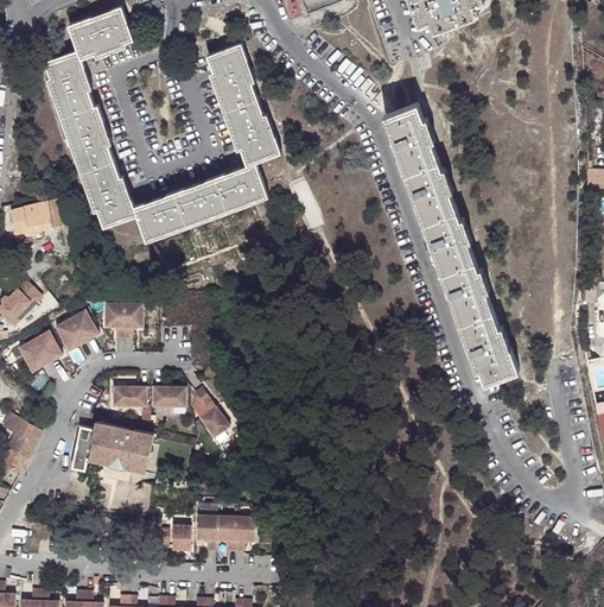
[(423,16),(417,0),(413,0),(419,17),(423,16)]
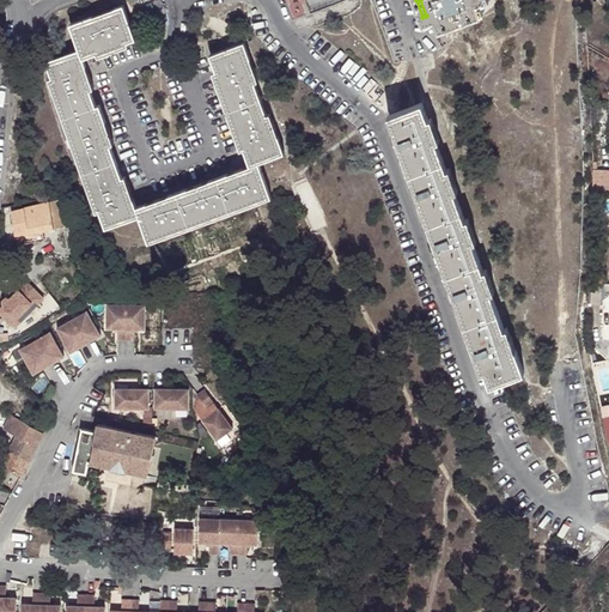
[(420,0),(426,16),(433,13),(438,24),(481,7),(477,0),(420,0)]
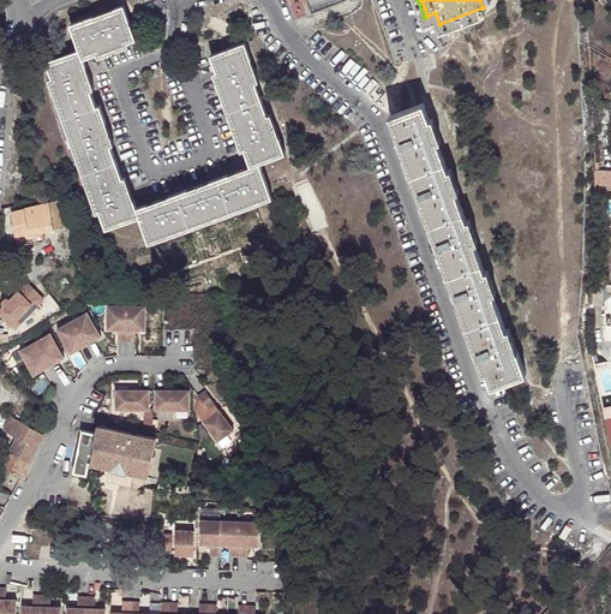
[(43,64),(49,79),(64,119),(83,174),(97,213),(103,231),(137,218),(148,244),(189,228),(269,200),(256,164),(282,154),(276,137),(270,138),(268,132),(274,131),(270,121),(265,124),(263,117),(264,117),(252,84),(251,85),(249,79),(255,77),(251,67),(245,70),(243,63),(249,61),(241,45),(209,57),(215,72),(229,112),(243,150),(249,167),(251,172),(245,174),(243,168),(234,172),(237,178),(229,180),(228,174),(209,180),(211,186),(203,190),(201,184),(191,188),(193,194),(186,196),(184,190),(166,197),(168,203),(161,206),(159,200),(150,202),(153,208),(145,212),(143,206),(135,208),(131,201),(126,203),(124,195),(129,194),(126,185),(120,186),(118,180),(119,179),(108,147),(106,148),(103,141),(108,138),(106,130),(100,131),(97,124),(103,123),(97,107),(94,108),(88,91),(85,93),(83,85),(89,83),(85,75),(81,77),(77,70),(83,67),(79,59),(95,54),(125,42),(133,40),(120,6),(67,25),(77,51),(43,64)]
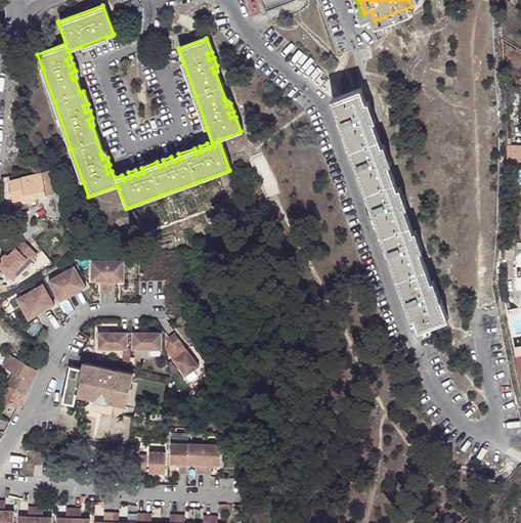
[(107,39),(106,36),(81,46),(82,49),(107,39)]
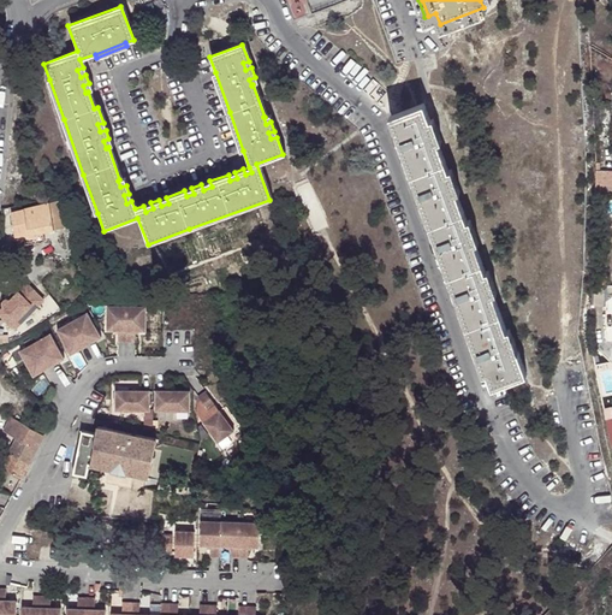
[(239,152),(243,151),(230,112),(215,72),(211,75),(225,114),(239,152)]
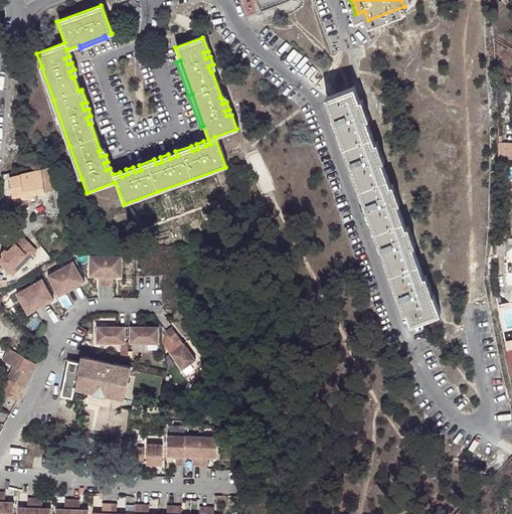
[(53,100),(41,66),(37,68),(49,99),(63,138),(78,179),(81,178),(69,146),(53,100)]
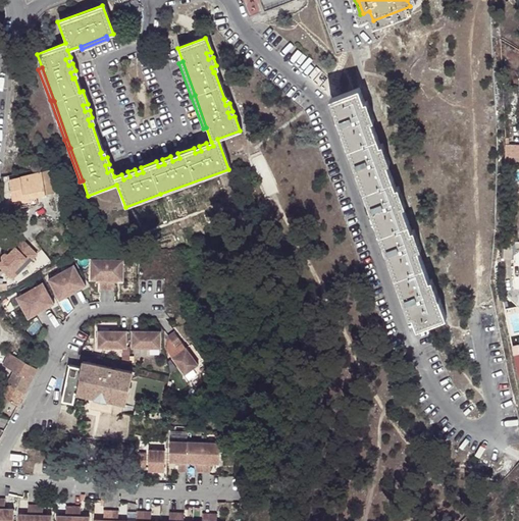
[(360,103),(361,102),(356,89),(327,99),(344,143),(360,187),(375,229),(393,276),(408,317),(410,316),(415,327),(443,317),(436,299),(431,300),(429,294),(434,293),(431,284),(426,287),(424,281),(426,280),(415,250),(413,250),(411,244),(416,243),(413,236),(409,237),(407,231),(408,230),(399,207),(398,207),(396,202),(401,200),(398,193),(394,195),(392,189),(393,188),(383,164),(382,164),(380,159),(384,157),(382,150),(377,151),(375,146),(376,145),(368,121),(367,121),(364,115),(369,114),(366,106),(362,108),(360,103)]
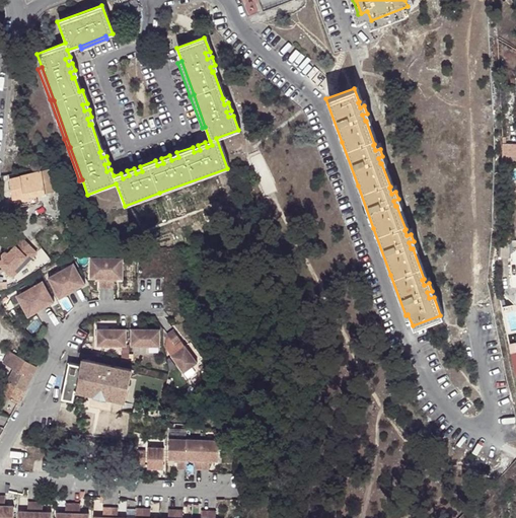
[(498,144),(498,161),(515,161),(515,144),(498,144)]
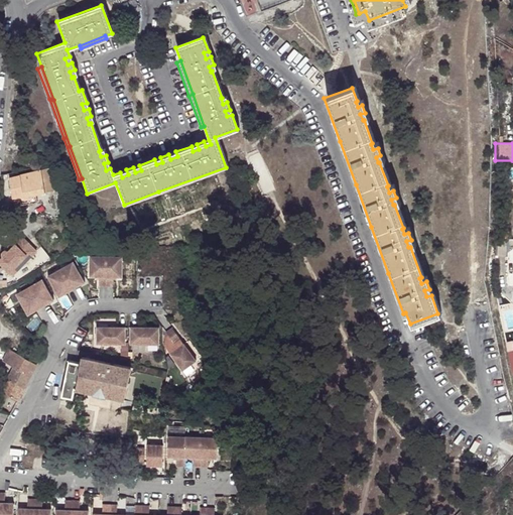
[(48,168),(8,178),(11,198),(51,191),(48,168)]
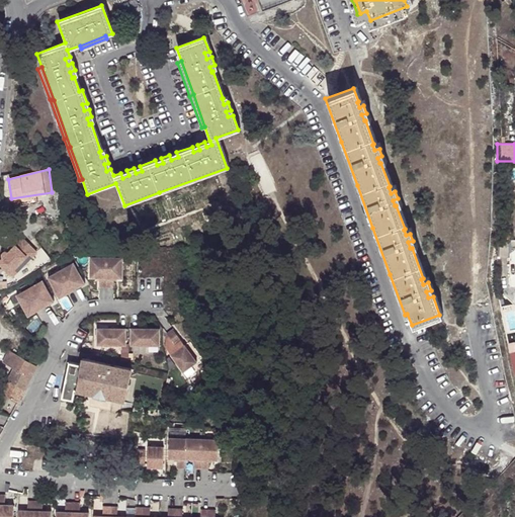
[(21,237),(13,246),(5,253),(4,252),(3,252),(2,252),(1,252),(0,253),(0,254),(0,258),(0,267),(11,277),(35,252),(21,237)]
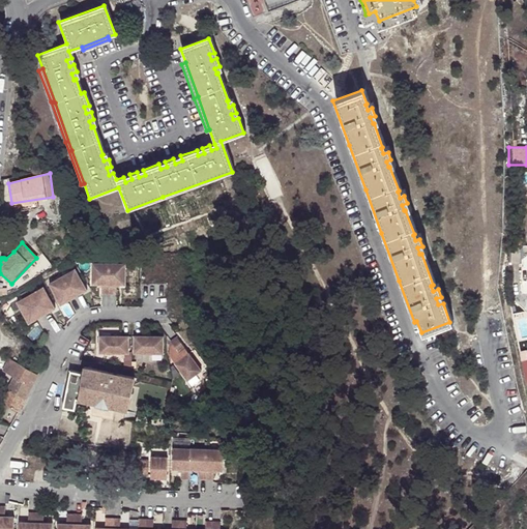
[(520,245),(507,245),(505,263),(519,264),(520,245)]
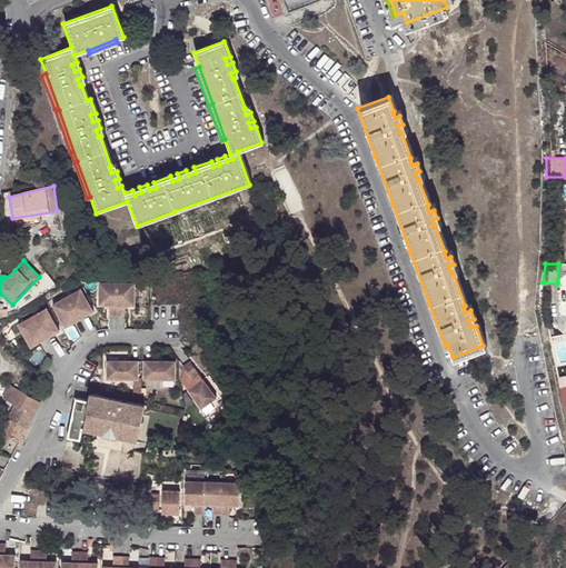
[(133,284),(98,284),(98,307),(108,307),(108,317),(123,317),(123,307),(133,306),(133,284)]
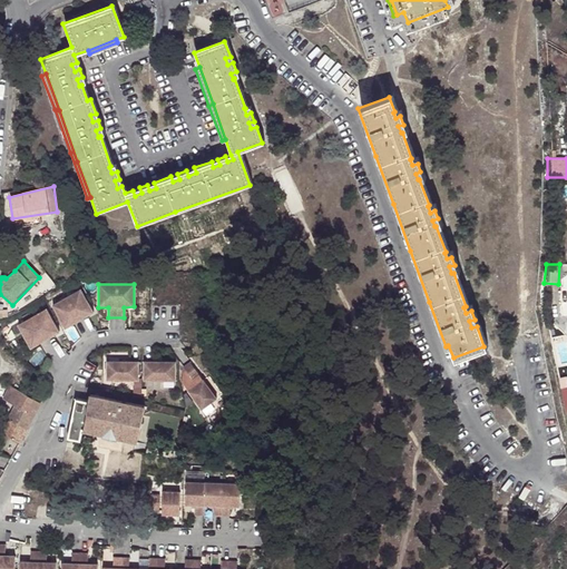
[(78,288),(50,305),(65,327),(93,311),(78,288)]
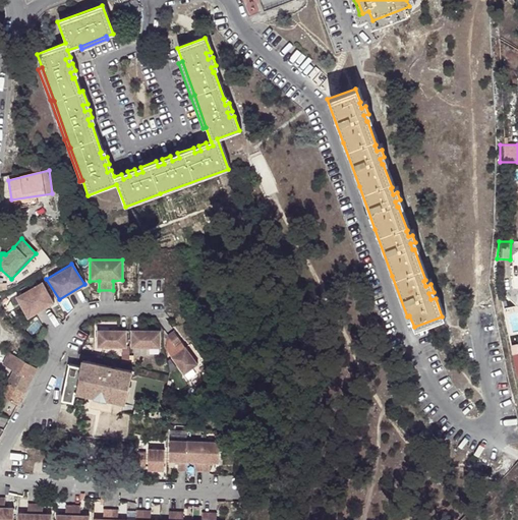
[(41,282),(15,298),(27,319),(53,302),(41,282)]
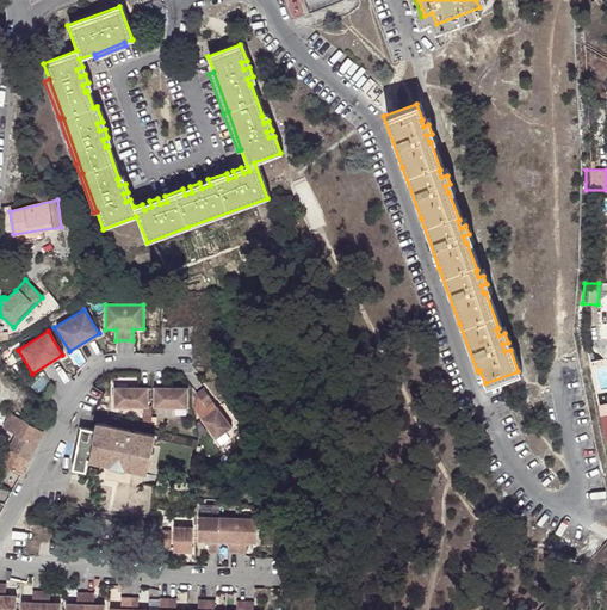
[(148,388),(115,388),(115,407),(138,407),(138,405),(148,405),(148,388)]
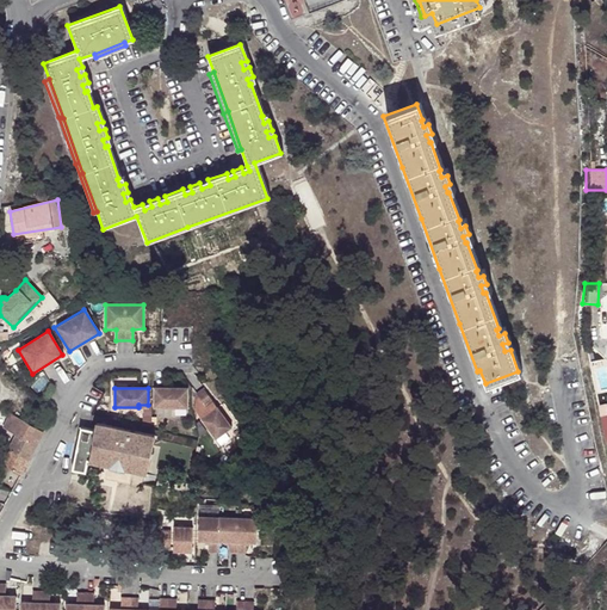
[(154,388),(154,405),(163,405),(163,408),(187,408),(187,388),(154,388)]
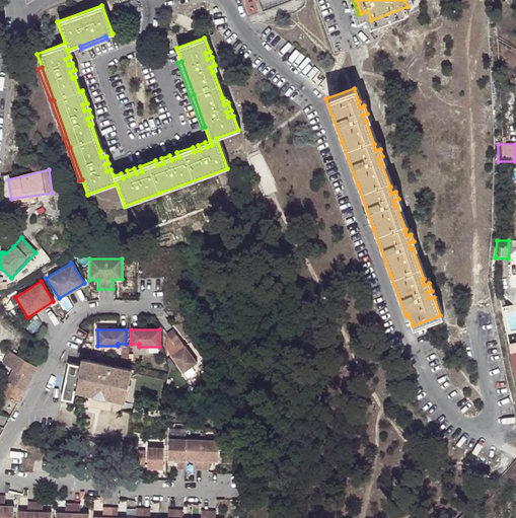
[(164,337),(161,348),(180,375),(195,365),(170,333),(164,337)]
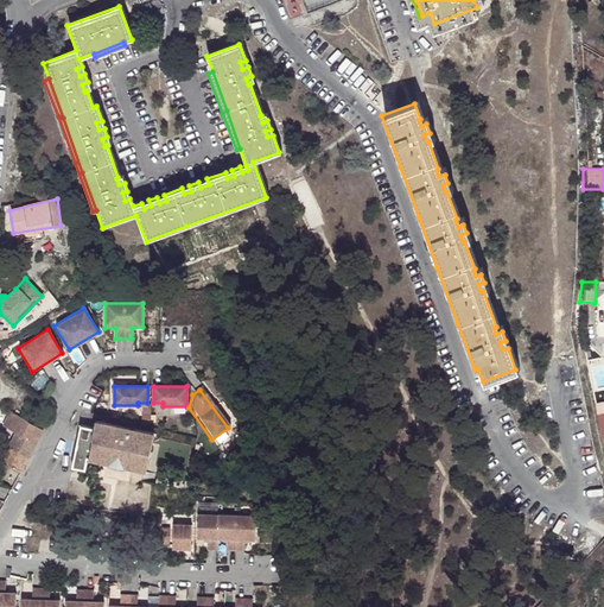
[(42,429),(8,412),(1,425),(14,432),(0,460),(20,470),(42,429)]
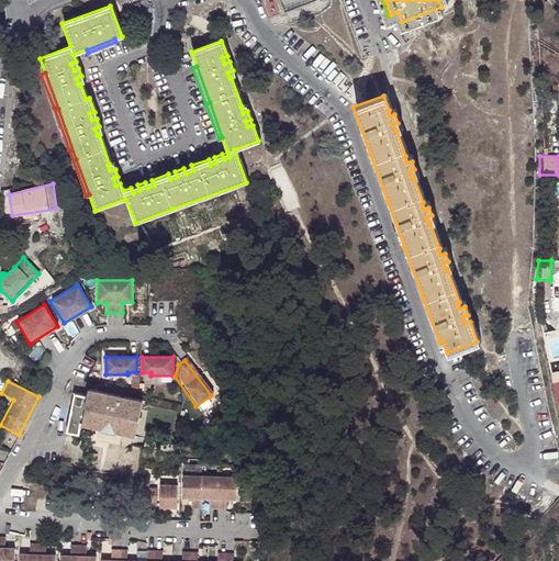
[(141,400),(87,389),(86,395),(73,393),(65,433),(78,436),(80,425),(100,428),(100,429),(114,433),(114,432),(134,435),(141,400)]
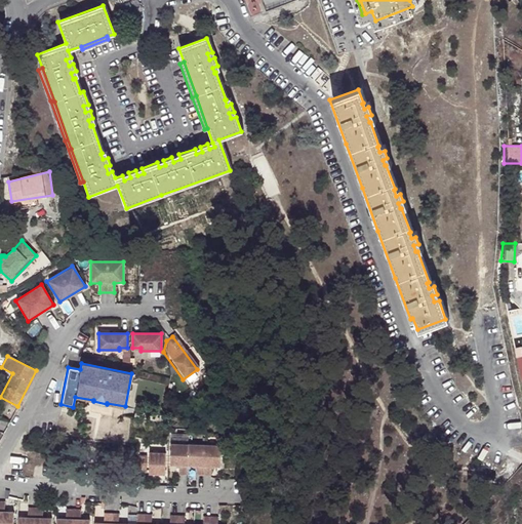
[(218,467),(219,446),(169,445),(168,466),(177,466),(177,475),(186,476),(186,467),(195,467),(195,476),(210,476),(210,467),(218,467)]
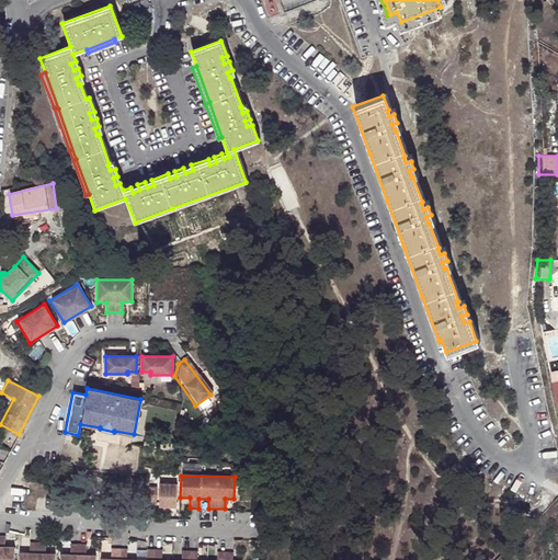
[(175,486),(158,484),(158,507),(174,509),(175,486)]
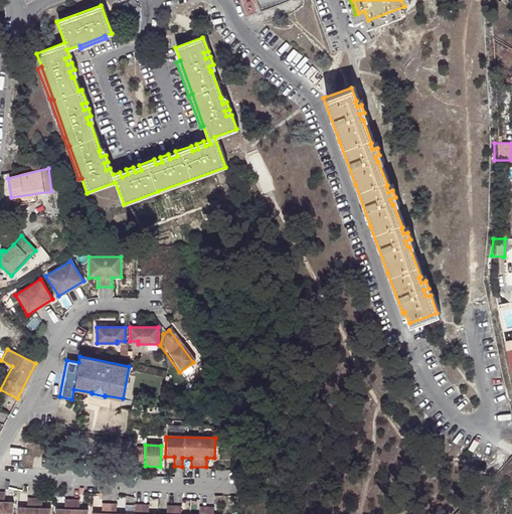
[(13,513),(13,504),(4,504),(5,495),(0,494),(0,513),(13,513)]
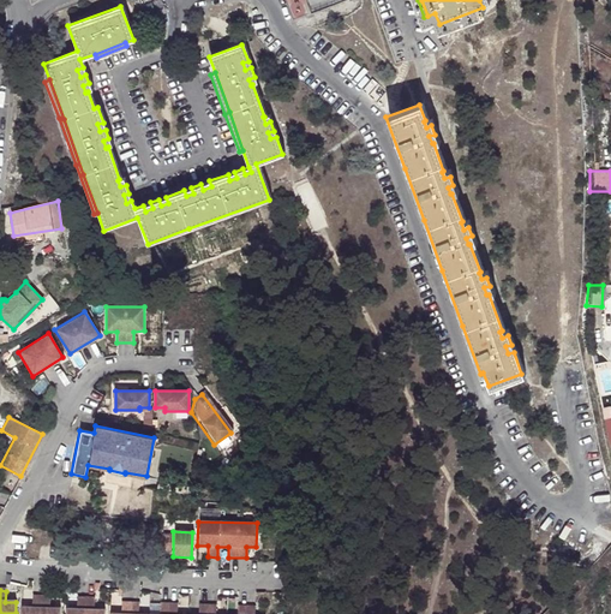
[(33,609),(22,609),(22,613),(60,613),(60,609),(49,609),(49,598),(33,598),(33,609)]
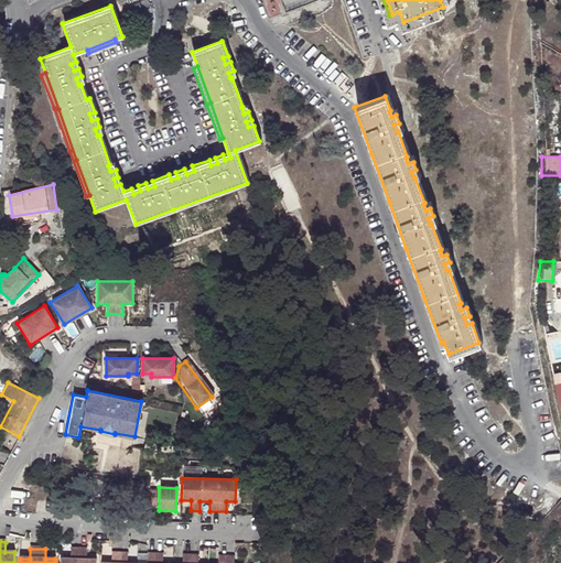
[(71,560),(61,559),(61,562),(96,562),(96,560),(86,560),(87,550),(71,549),(71,560)]
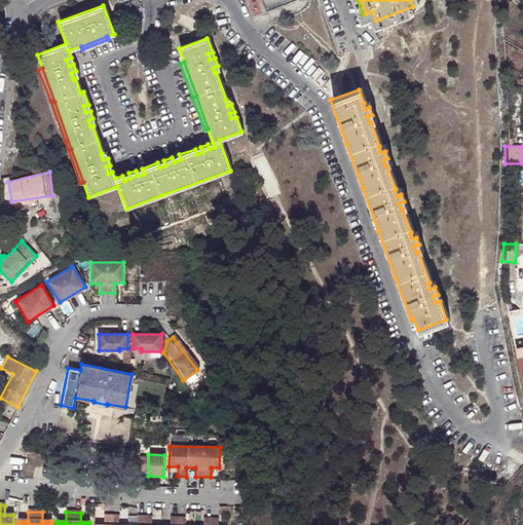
[(218,524),(218,519),(203,519),(203,524),(184,524),(185,518),(171,518),(170,524),(151,524),(152,517),(138,517),(137,524),(119,524),(119,517),(105,516),(104,524),(218,524)]
